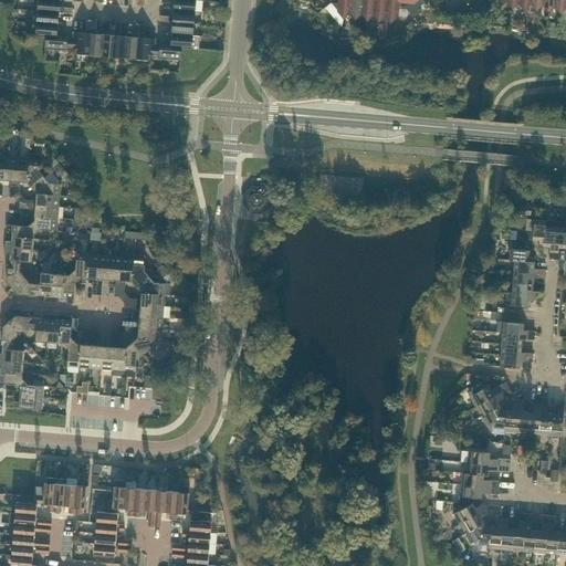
[(60,12),(60,0),(54,0),(39,0),(39,10),(60,12)]
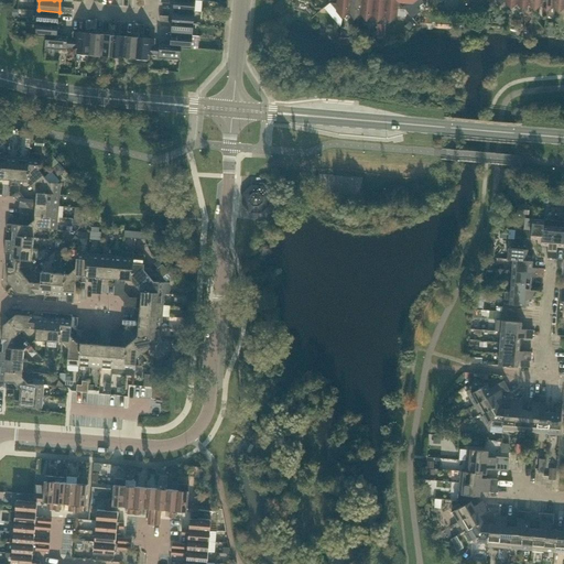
[(195,12),(195,0),(174,0),(174,10),(195,12)]
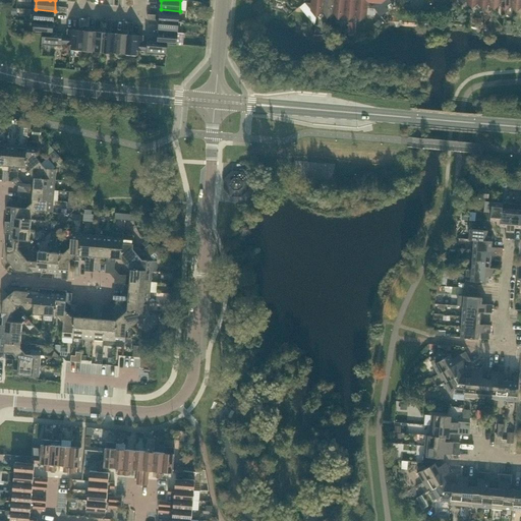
[(323,11),(323,0),(307,0),(308,3),(311,3),(311,9),(316,16),(323,11)]
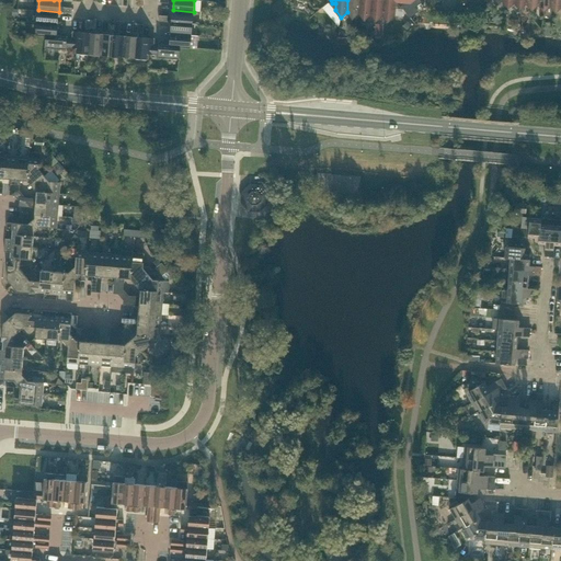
[(347,0),(347,12),(353,18),(359,13),(359,0),(347,0)]
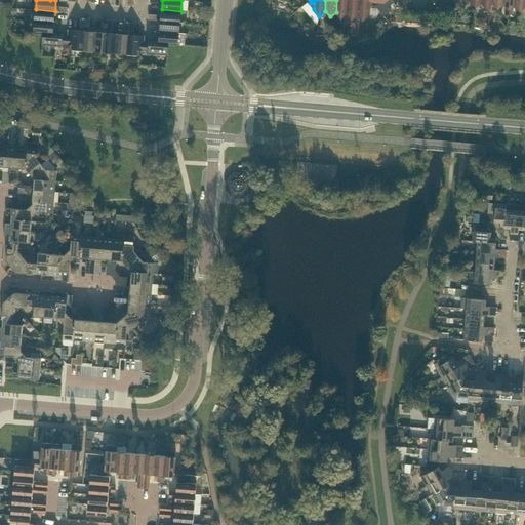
[(336,0),(336,12),(340,17),(347,12),(348,0),(336,0)]
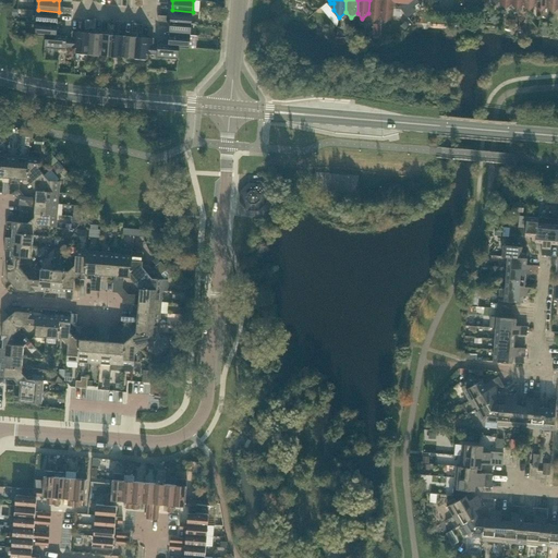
[(370,0),(368,13),(374,20),(380,14),(381,0),(370,0)]
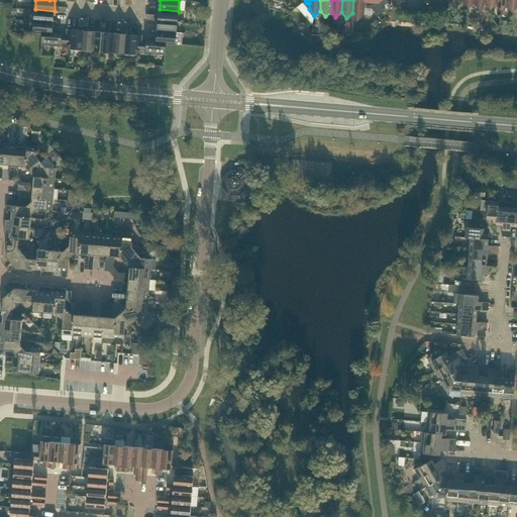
[(365,1),(364,0),(353,0),(352,13),(357,19),(364,14),(365,8),(365,1)]
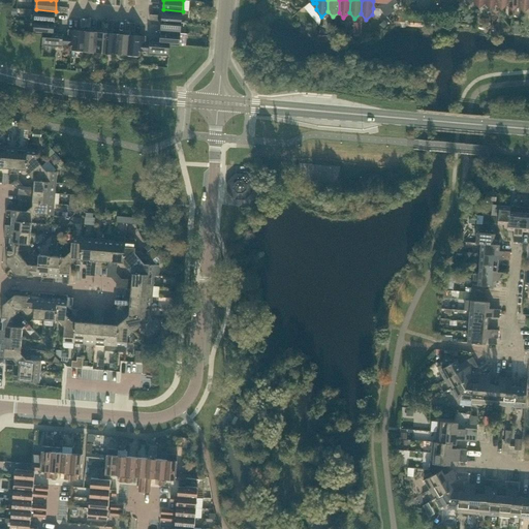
[(496,0),(496,3),(501,9),(507,4),(507,0),(496,0)]
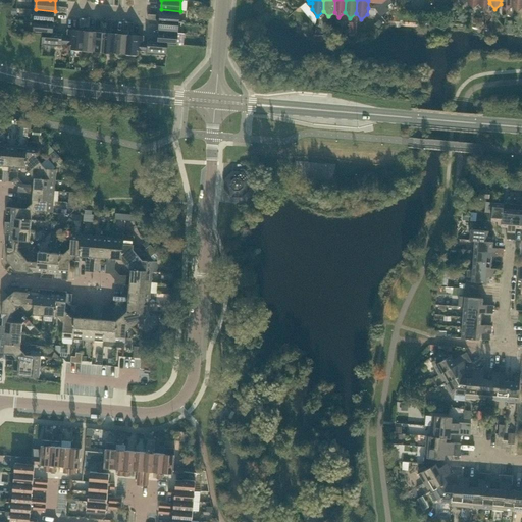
[(501,0),(501,4),(506,10),(512,5),(512,0),(501,0)]
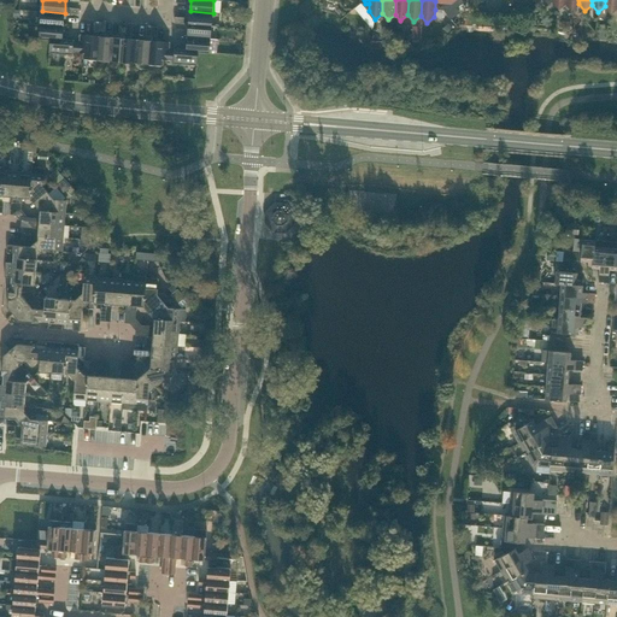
[(616,0),(605,0),(605,6),(611,13),(616,7),(616,0)]
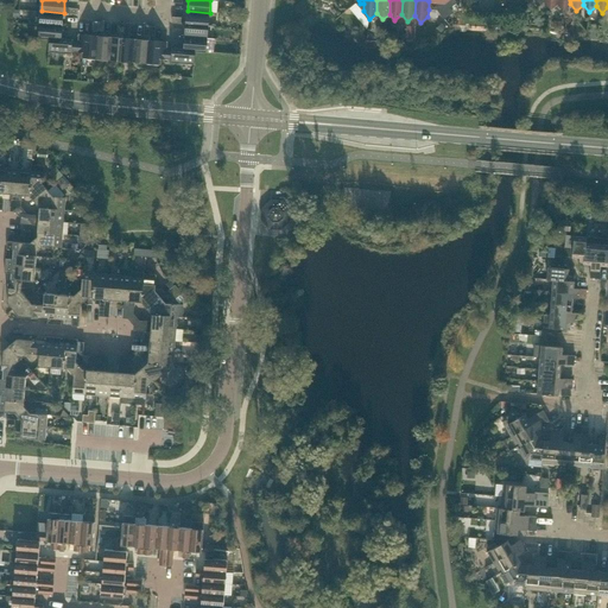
[(63,26),(64,13),(42,11),(40,24),(63,26)]
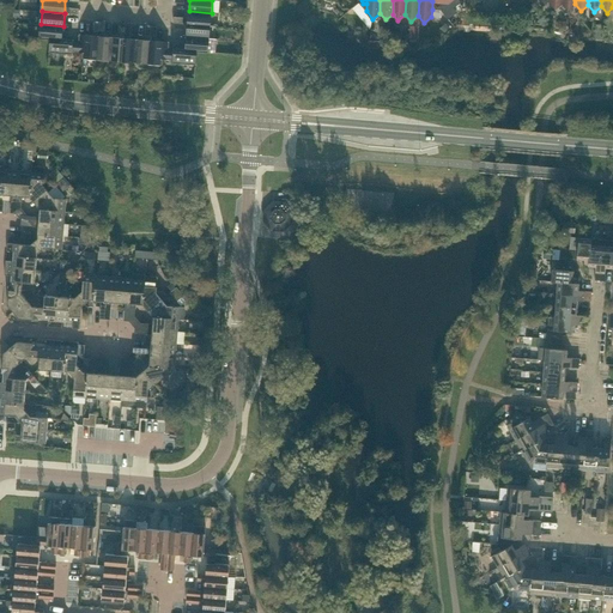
[(211,26),(212,13),(189,11),(188,24),(211,26)]
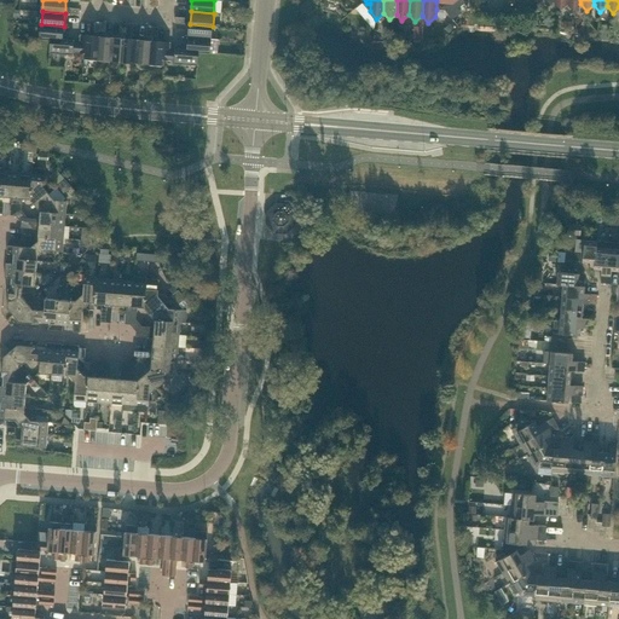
[(63,40),(64,27),(41,24),(40,39),(51,39),(63,40)]
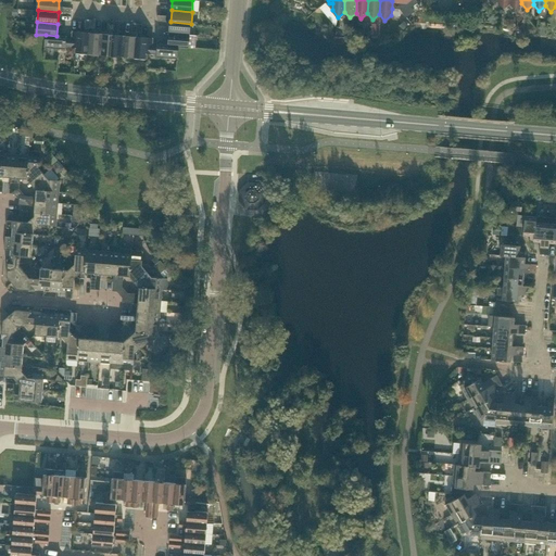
[(190,35),(191,24),(171,22),(169,34),(190,35)]
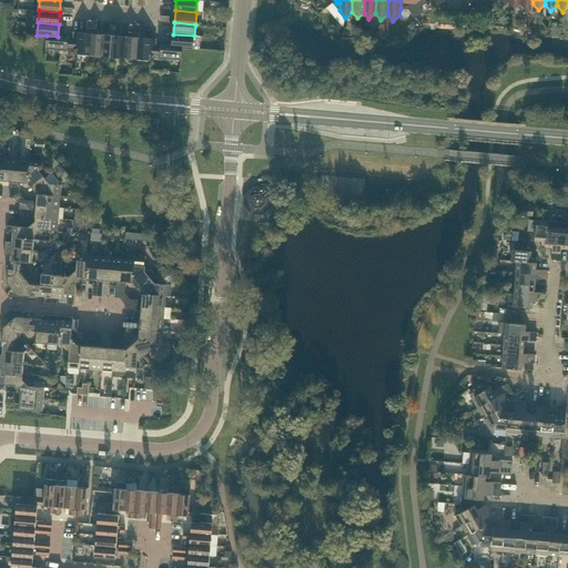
[(90,54),(91,33),(79,32),(79,39),(78,48),(77,53),(90,54)]
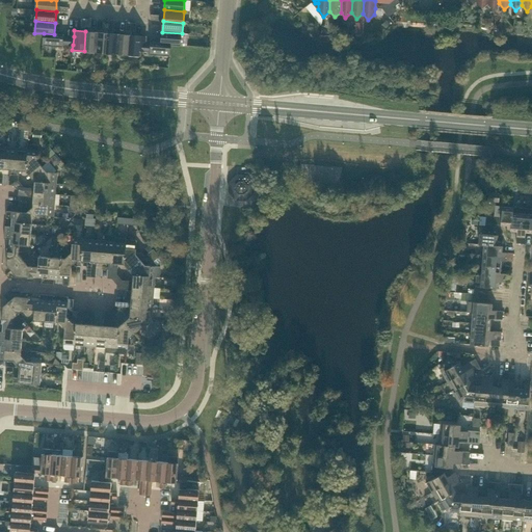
[(95,52),(97,32),(85,31),(84,51),(95,52)]
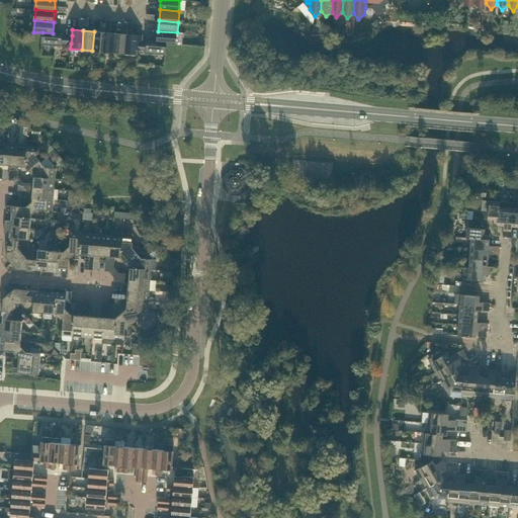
[(103,52),(105,32),(94,31),(92,51),(103,52)]
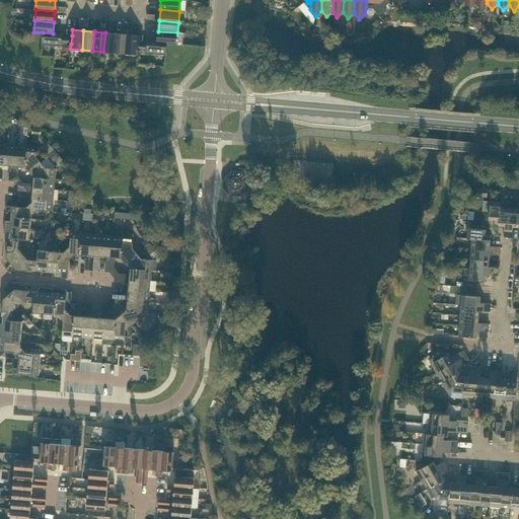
[(176,45),(177,32),(158,31),(157,42),(157,43),(166,44),(176,45)]
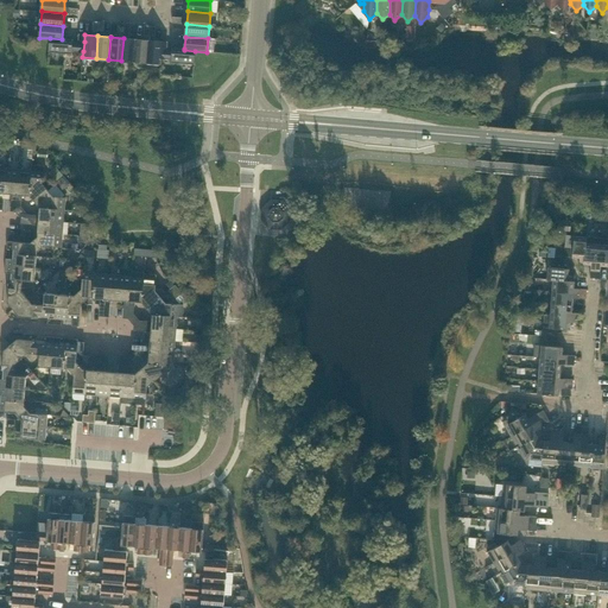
[(62,39),(50,38),(49,51),(71,54),(73,51),(73,43),(73,39),(62,39)]
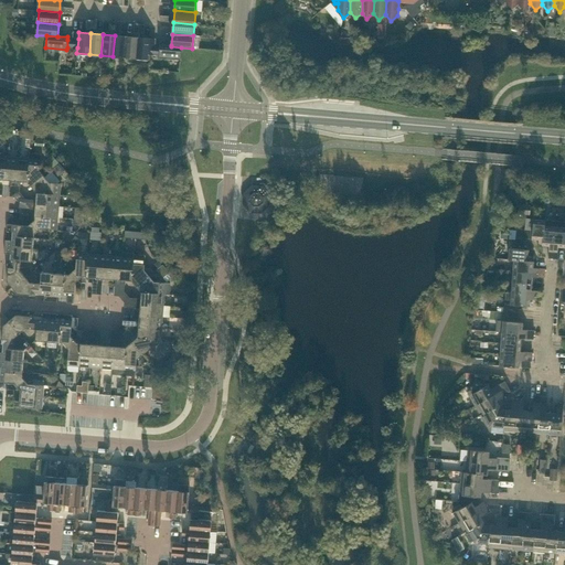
[(125,57),(127,36),(115,35),(113,56),(125,57)]
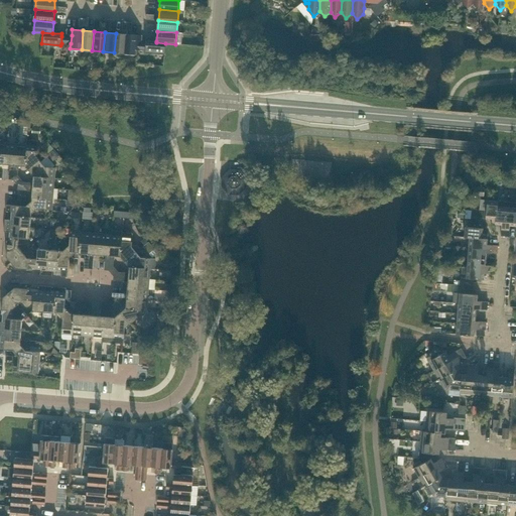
[(125,53),(126,34),(116,33),(114,52),(125,53)]
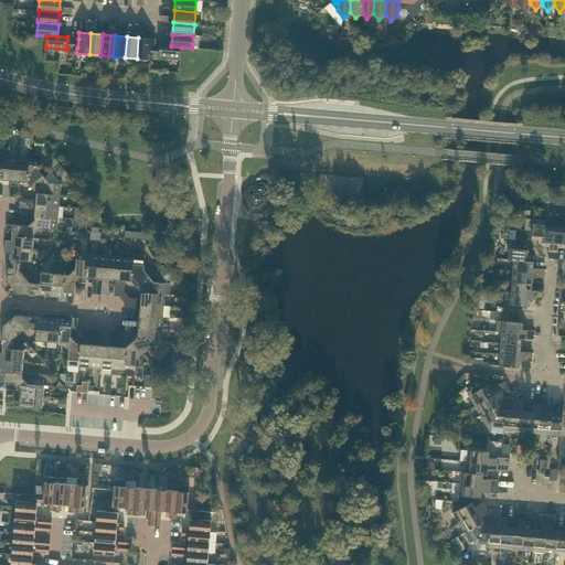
[(150,44),(151,39),(138,38),(137,59),(149,60),(149,54),(150,44)]
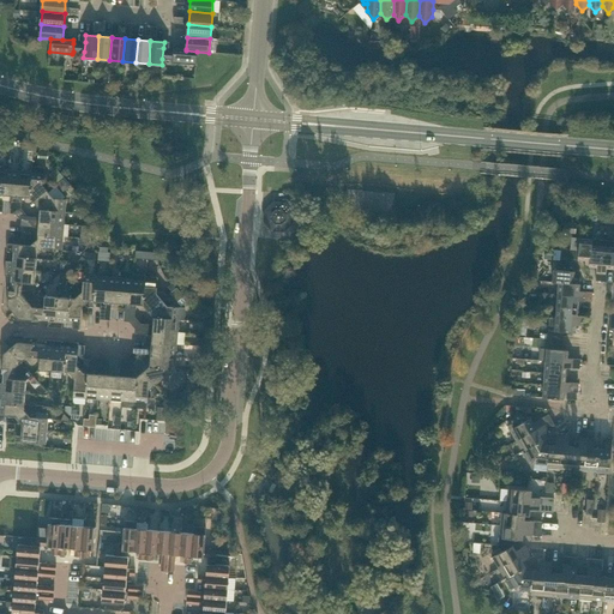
[(186,50),(186,49),(174,49),(174,52),(174,60),(173,62),(196,65),(197,52),(186,50)]
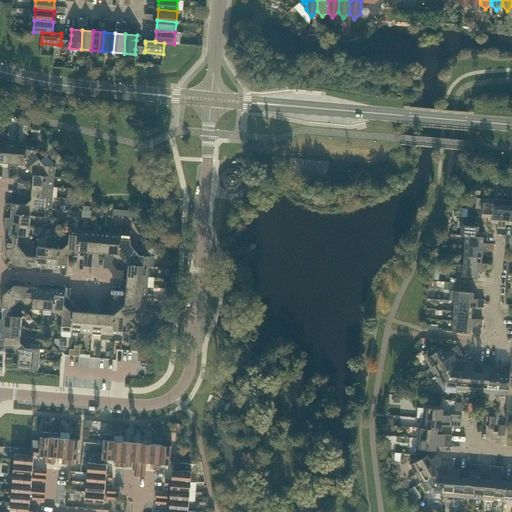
[(26,143),(25,161),(27,161),(28,162),(25,165),(29,169),(40,160),(36,154),(37,140),(27,139),(26,143)]
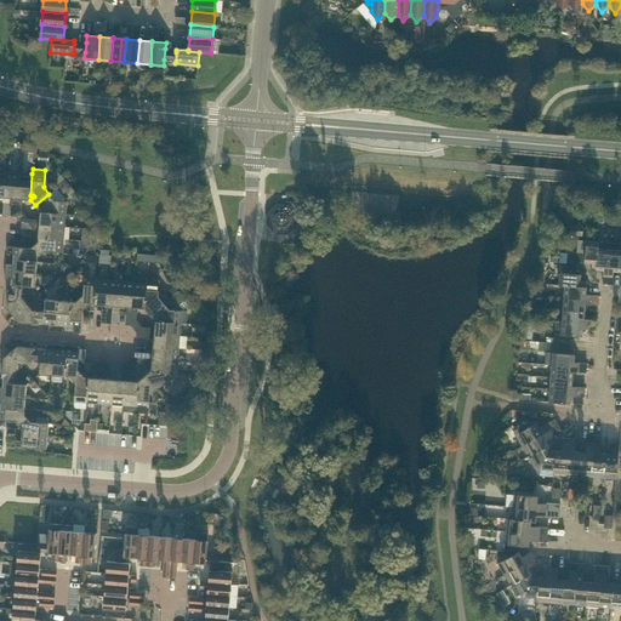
[(17,204),(20,172),(7,171),(5,193),(10,193),(10,198),(12,198),(11,204),(17,204)]
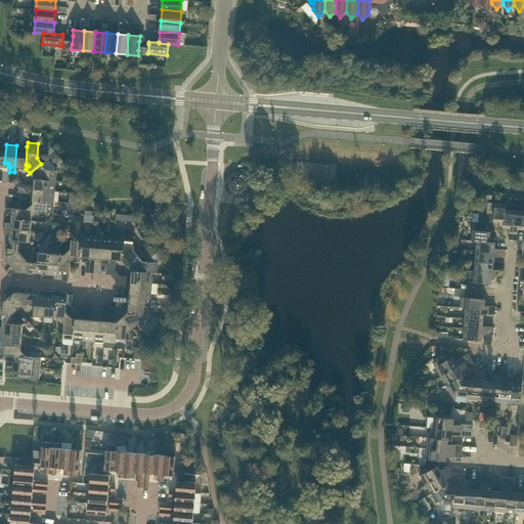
[(26,165),(27,146),(16,145),(14,172),(18,173),(19,168),(20,168),(22,164),(26,165)]
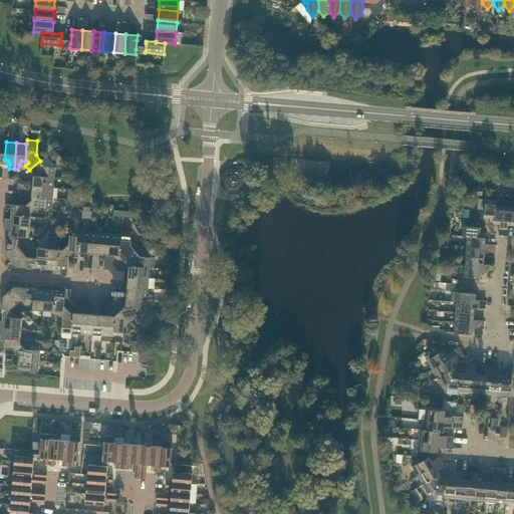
[(55,167),(45,166),(40,161),(29,170),(33,175),(36,172),(37,174),(37,176),(55,178),(55,167)]
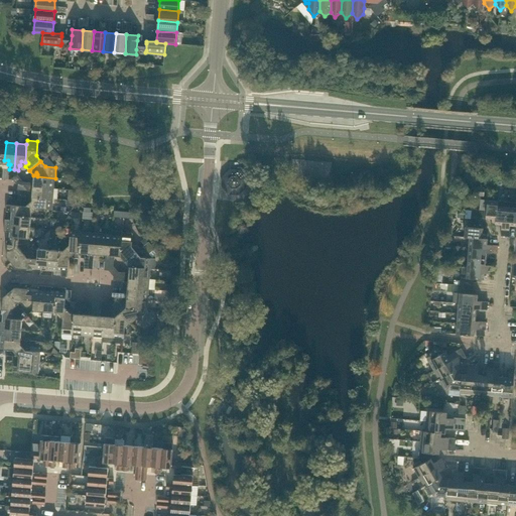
[(54,188),(55,178),(37,176),(37,180),(33,180),(33,181),(28,181),(28,186),(54,188)]
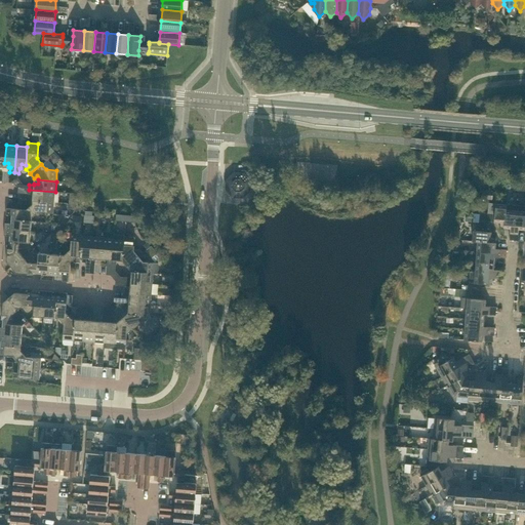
[(54,202),(55,192),(29,190),(28,194),(33,194),(33,196),(36,196),(36,200),(54,202)]
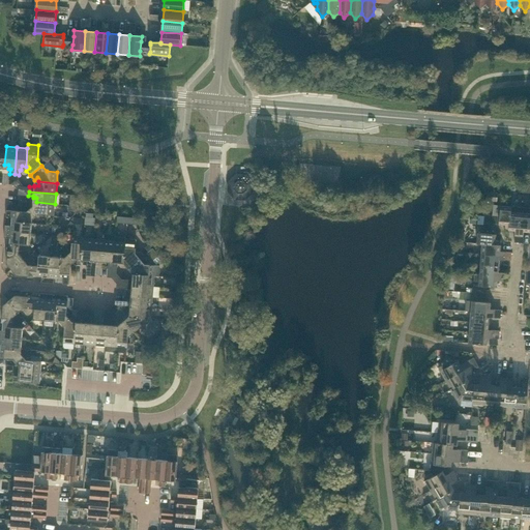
[(497,201),(497,193),(487,192),(487,200),(497,201)]
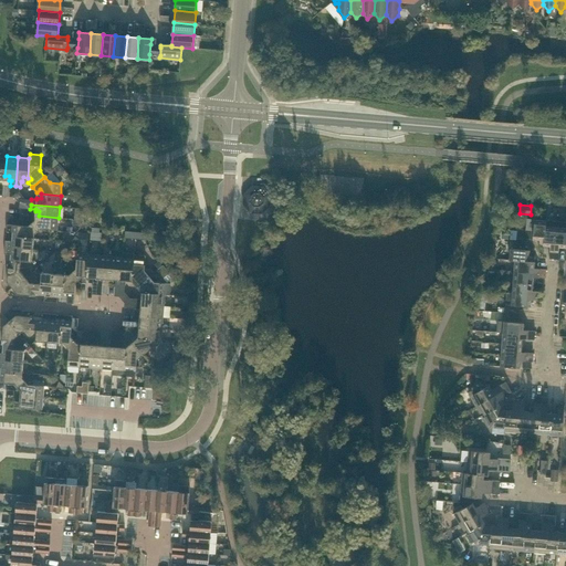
[(58,229),(59,218),(39,216),(39,220),(34,220),(31,223),(38,231),(41,228),(58,229)]
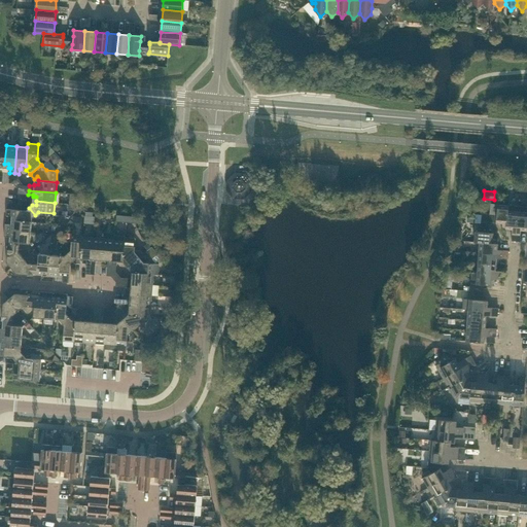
[(497,204),(490,204),(490,214),(482,213),(481,221),(489,222),(502,223),(502,229),(506,229),(508,205),(497,204)]
